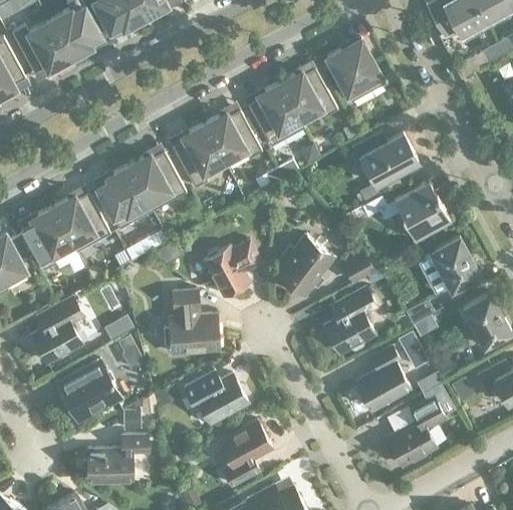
[(7,0),(8,0),(0,4),(0,13),(2,17),(17,9),(11,0),(7,0)]
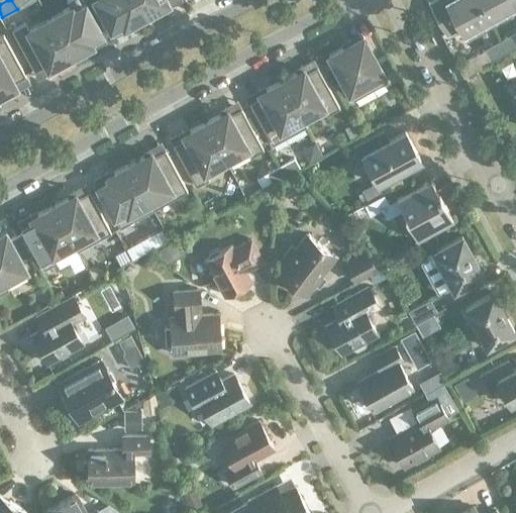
[(71,11),(49,22),(71,60),(72,60),(86,52),(93,48),(90,44),(102,37),(81,0),(73,0),(67,4),(71,11)]
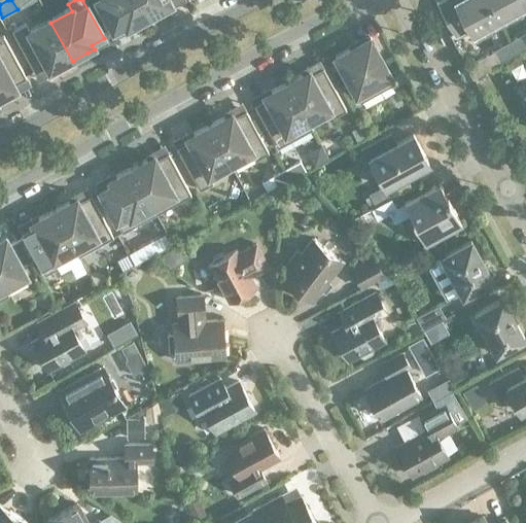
[(149,19),(139,0),(94,0),(113,34),(125,27),(127,31),(134,28),(148,20),(149,19)]
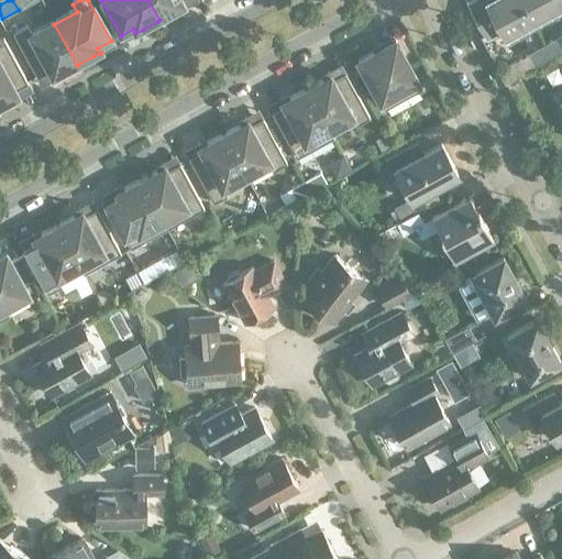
[(149,0),(160,20),(162,19),(162,20),(176,11),(184,7),(182,2),(186,0),(149,0)]
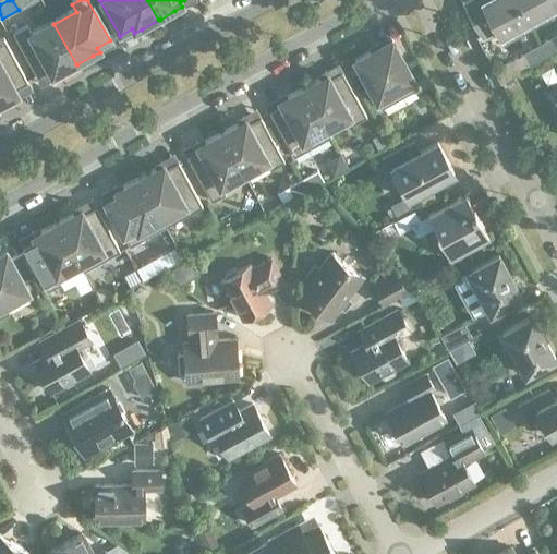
[(498,33),(501,40),(528,26),(513,0),(491,0),(470,12),(467,5),(465,5),(484,40),(498,33)]
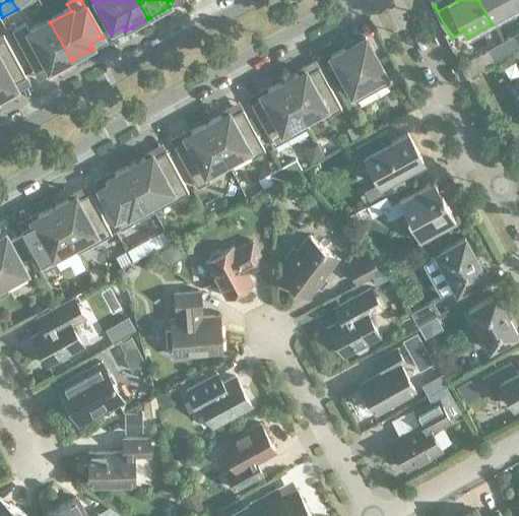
[(518,0),(478,0),(492,24),(518,9),(518,0)]
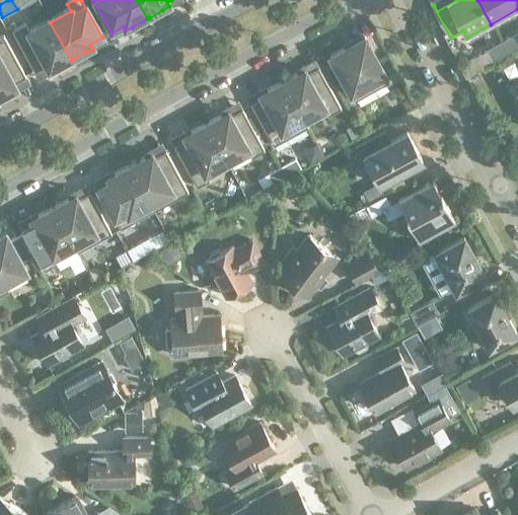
[(71,60),(50,22),(29,33),(25,26),(12,33),(34,75),(47,69),(49,72),(56,69),(70,61),(69,61),(71,60)]
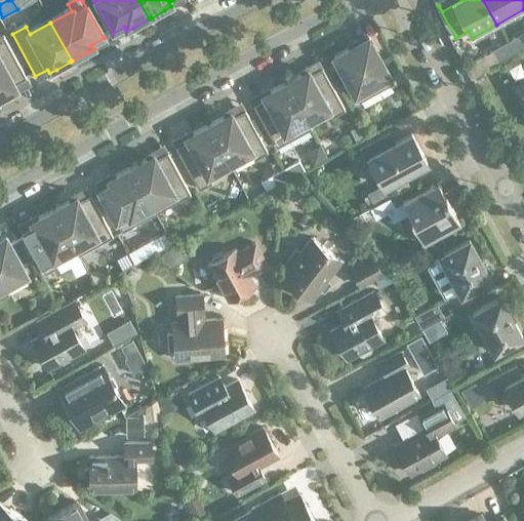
[(516,37),(507,42),(513,54),(522,49),(516,37)]
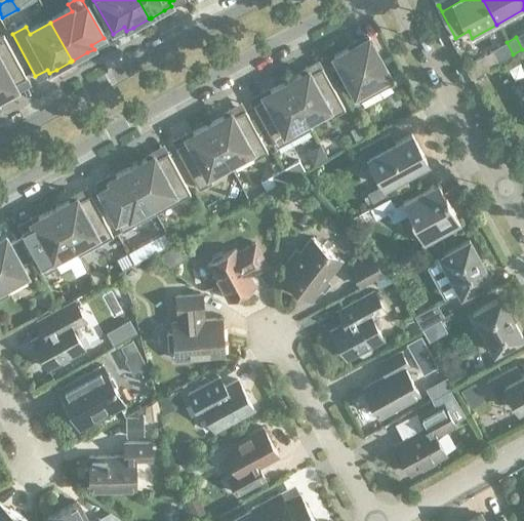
[(0,99),(10,95),(10,94),(16,91),(14,87),(27,81),(3,39),(0,40),(0,99)]
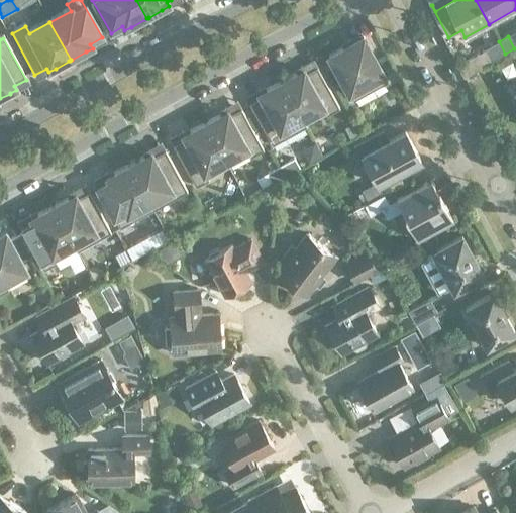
[(388,85),(364,39),(343,50),(329,59),(353,103),(388,85)]
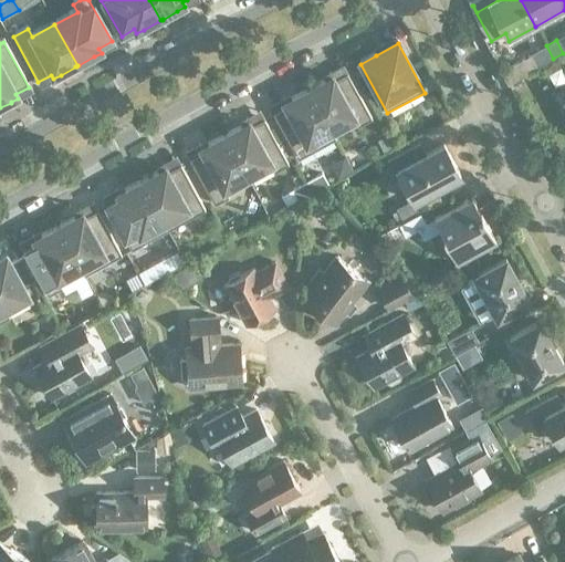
[(531,59),(501,75),(508,87),(537,71),(531,59)]
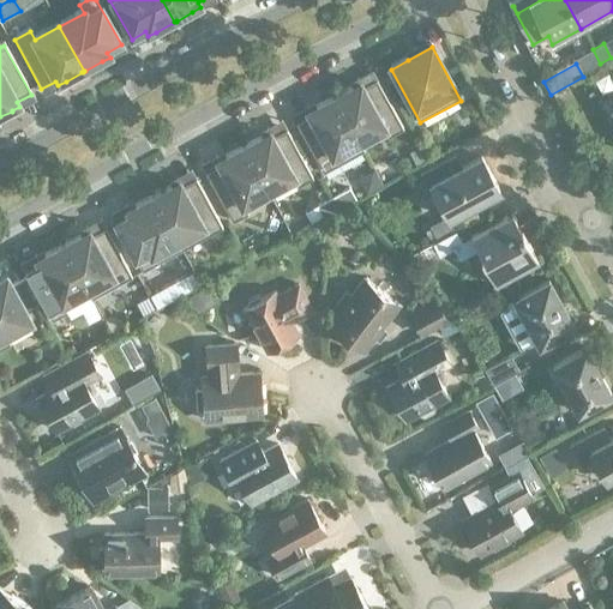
[(336,100),(335,101),(364,154),(365,154),(360,145),(384,132),(389,140),(404,132),(377,83),(364,91),(361,86),(353,90),(336,100)]
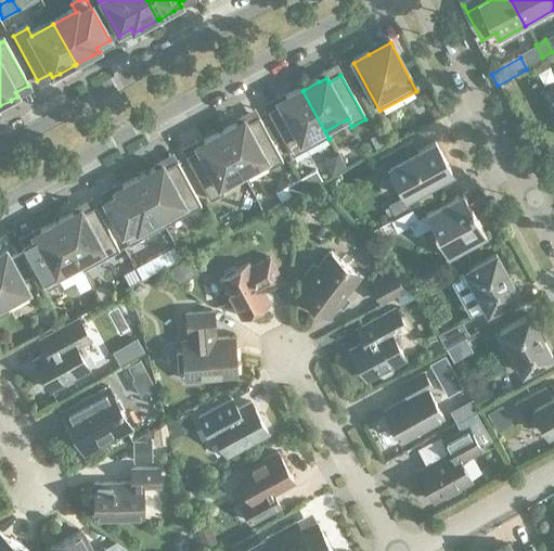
[(329,139),(303,91),(300,91),(286,100),(279,104),(281,107),(269,115),(293,158),(329,139)]
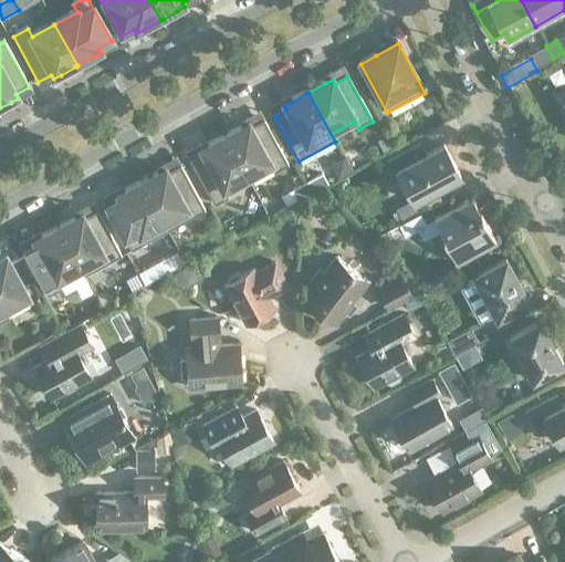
[(227,137),(225,138),(248,179),(271,167),(274,175),(289,167),(264,122),(251,129),(249,125),(242,129),(242,128),(227,137)]
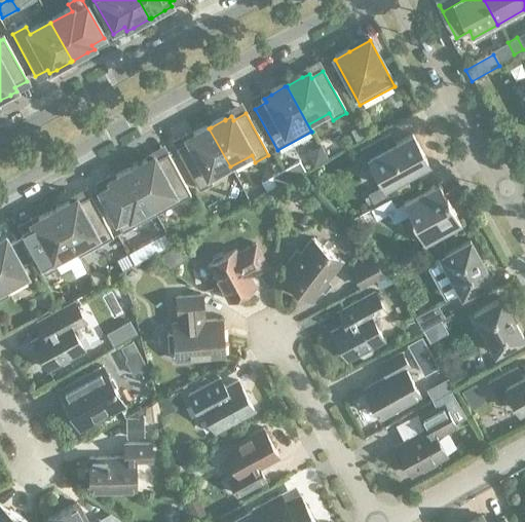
[(230,166),(209,128),(208,129),(208,128),(193,137),(187,141),(189,145),(177,151),(199,193),(213,186),(209,179),(230,166)]
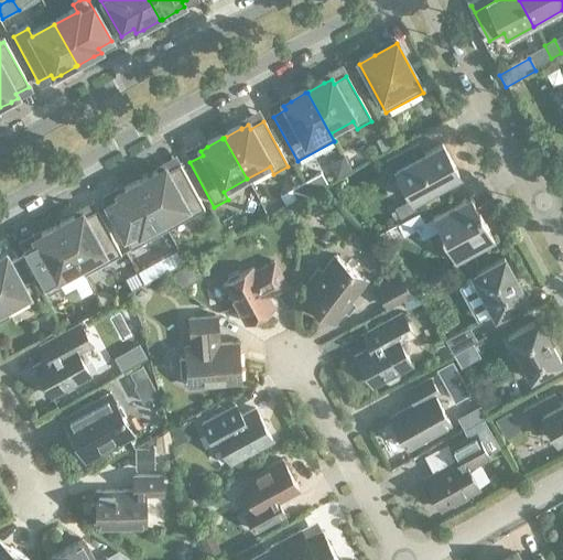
[(383,138),(377,142),(383,153),(390,150),(383,138)]
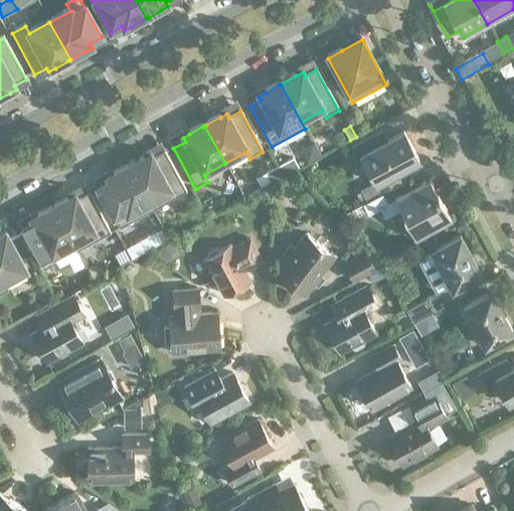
[(358,160),(361,159),(362,158),(376,183),(377,186),(419,163),(403,134),(379,148),(373,137),(352,149),(358,160)]
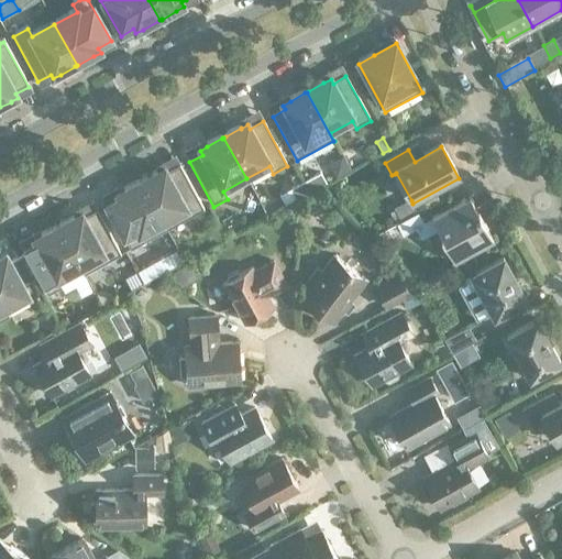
[(142,182),(141,183),(167,232),(205,211),(180,167),(167,174),(165,170),(157,174),(142,182)]
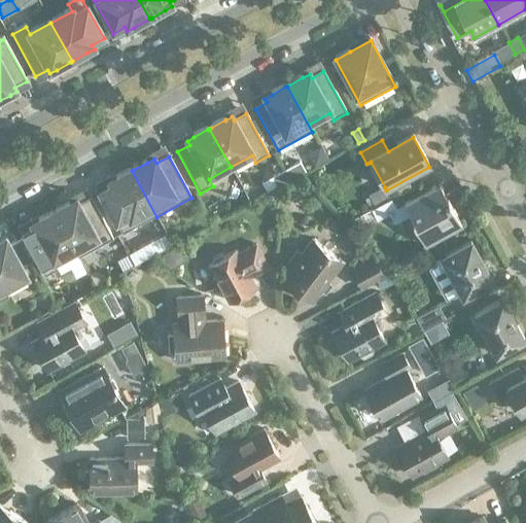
[(301,164),(284,173),(289,182),(306,173),(301,164)]
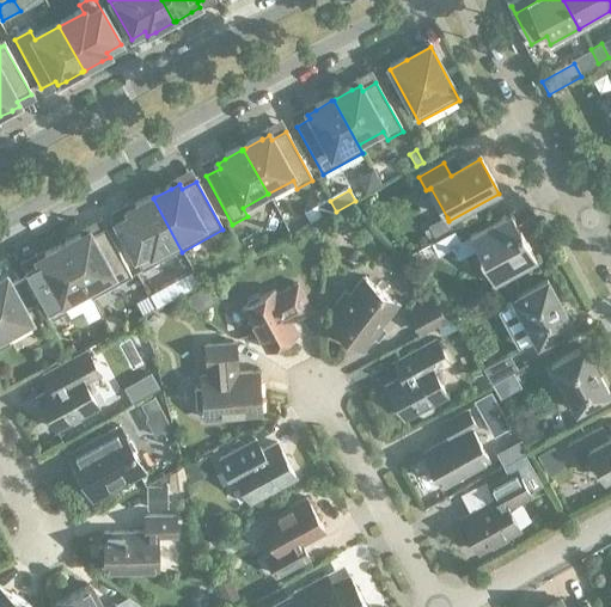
[(182,252),(153,198),(152,200),(135,208),(127,213),(129,218),(116,225),(142,274),(158,265),(153,257),(177,244),(182,252)]
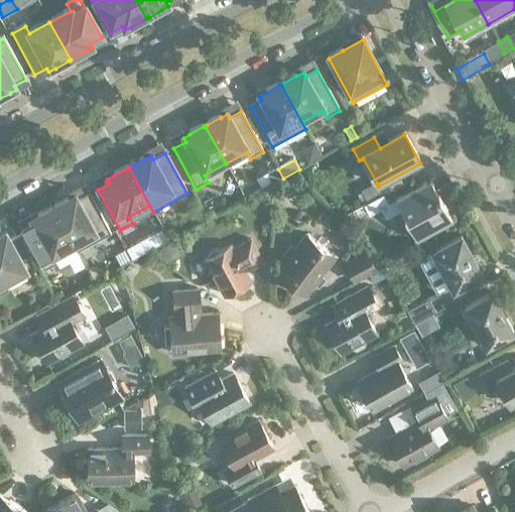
[(278,169),(267,175),(272,184),(283,178),(278,169)]
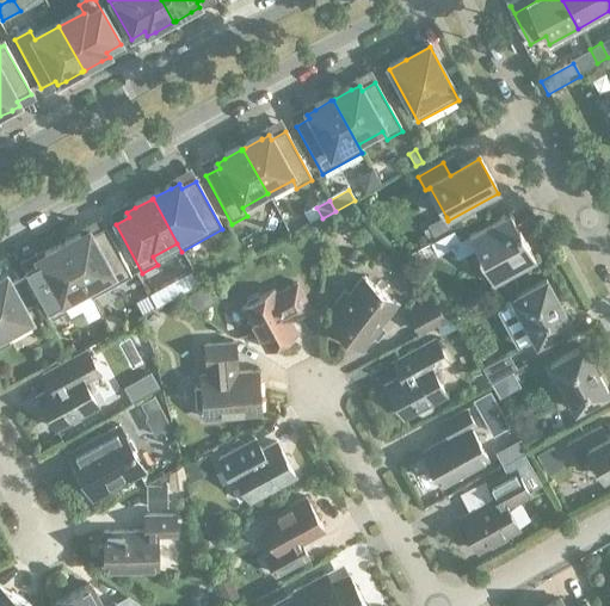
[(447,217),(429,227),(437,242),(454,233),(448,221),(447,217)]
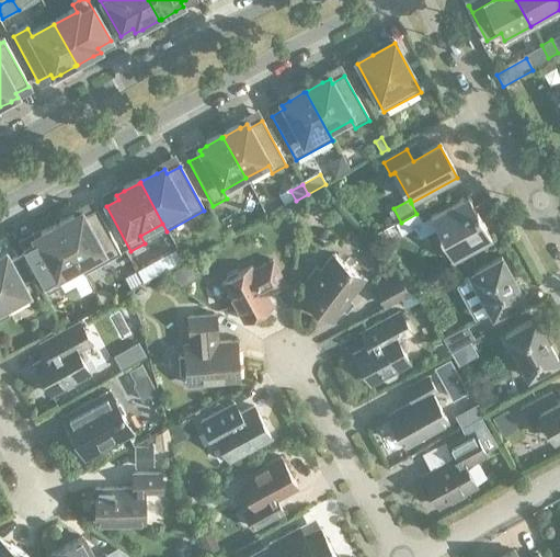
[(491,240),(480,220),(477,214),(471,216),(464,201),(431,218),(431,219),(422,224),(416,214),(401,223),(396,225),(401,237),(414,229),(420,240),(437,230),(438,234),(437,235),(441,239),(435,242),(444,258),(448,254),(453,262),(491,240)]
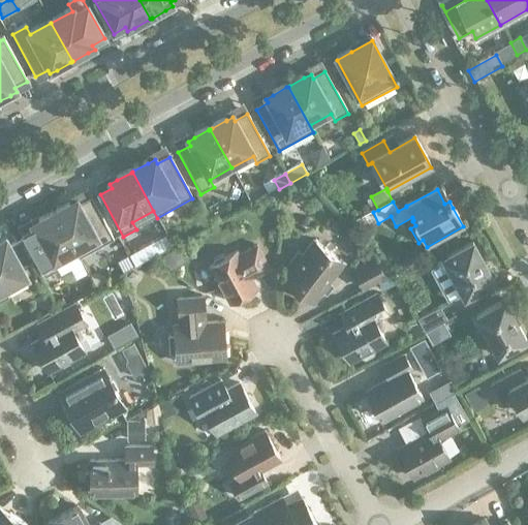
[(56,214),(55,214),(80,260),(114,242),(91,199),(80,206),(78,202),(70,206),(56,213),(56,214)]
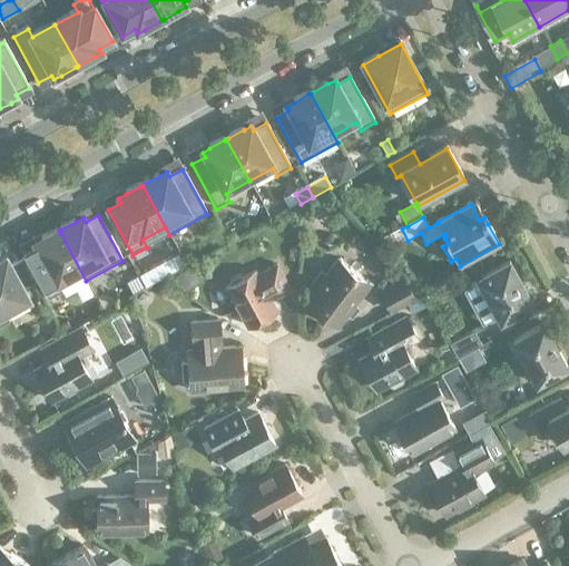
[(86,281),(59,231),(57,232),(41,240),(42,241),(35,244),(37,249),(23,255),(49,301),(64,293),(59,285),(80,273),(85,281),(86,281)]
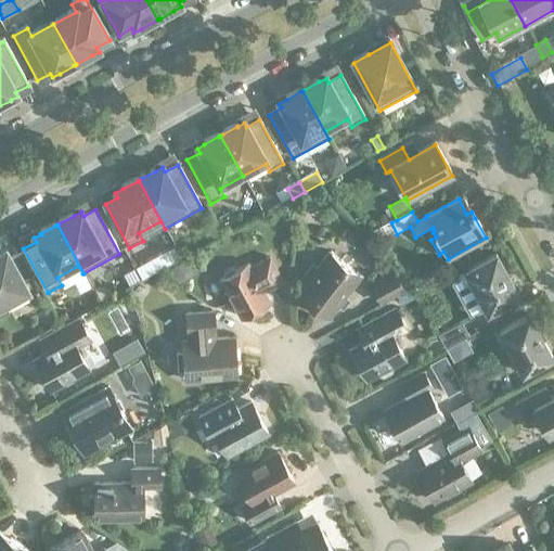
[(174,248),(136,270),(142,281),(180,259),(174,248)]
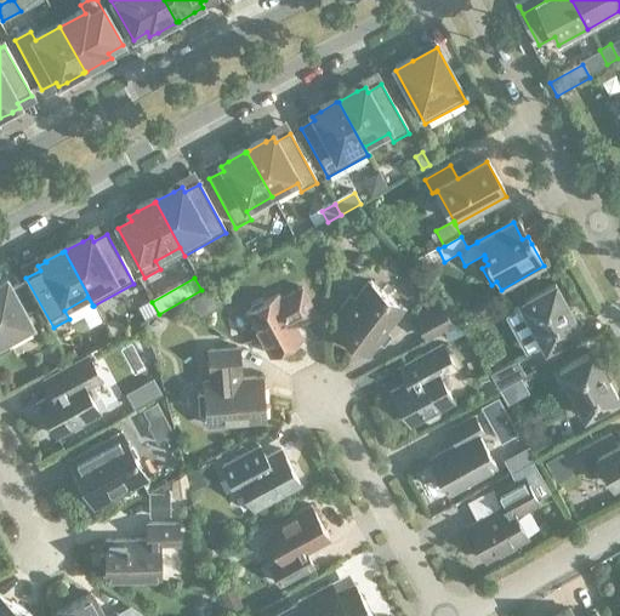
[(33,328),(9,281),(0,285),(0,355),(12,351),(7,342),(33,328)]
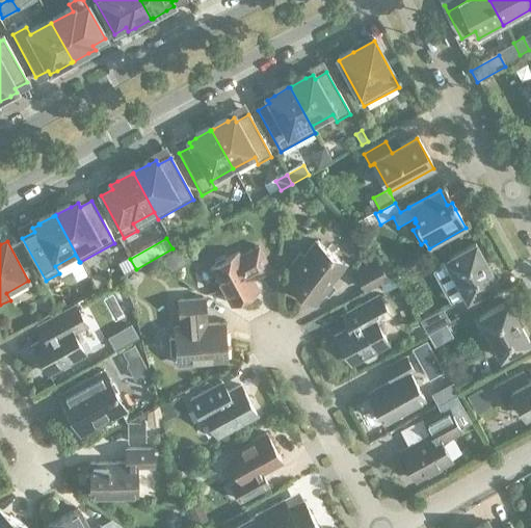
[(286,284),(315,307),(345,267),(316,244),(303,260),(300,258),(290,270),(294,273),(286,284)]
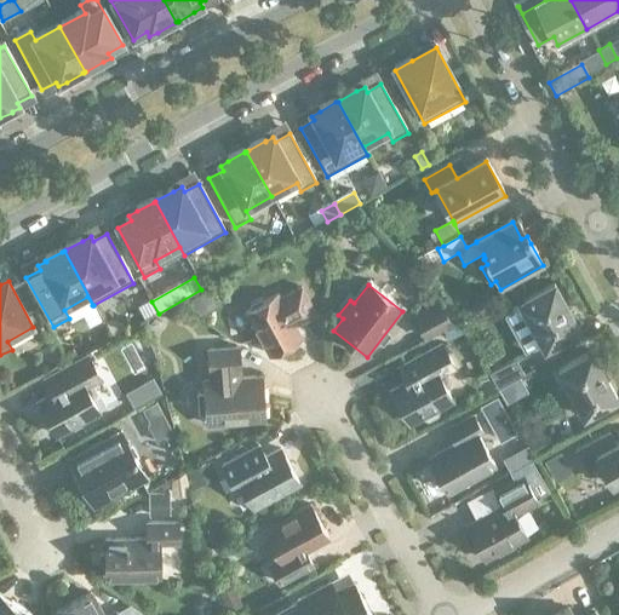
[(579,332),(555,287),(520,305),(545,351),(579,332)]
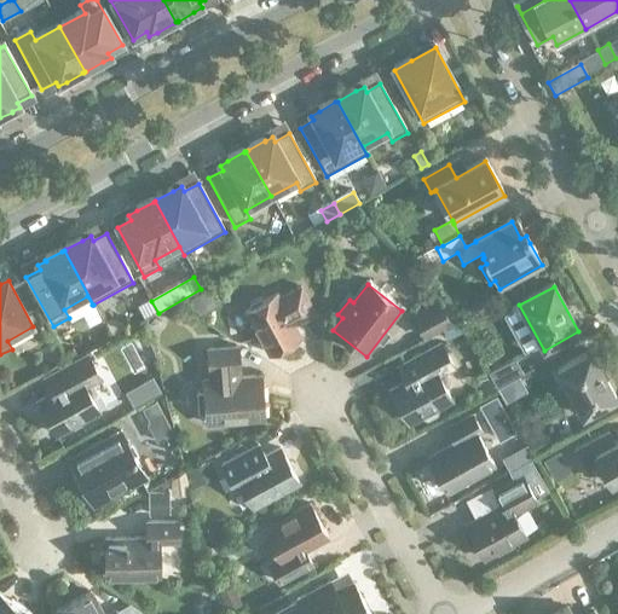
[(252,307),(250,310),(250,312),(247,314),(270,358),(301,341),(294,328),(315,317),(301,290),(279,302),(277,297),(265,303),(260,302),(252,307)]
